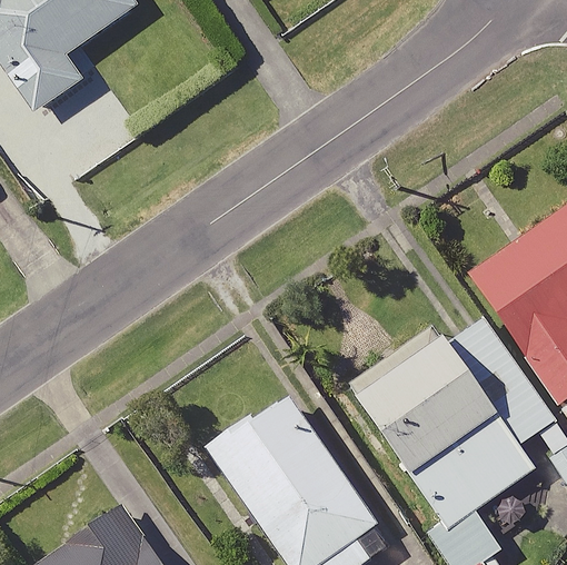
[(0,65),(33,112),(82,79),(68,57),(139,8),(133,0),(0,0),(0,65)]
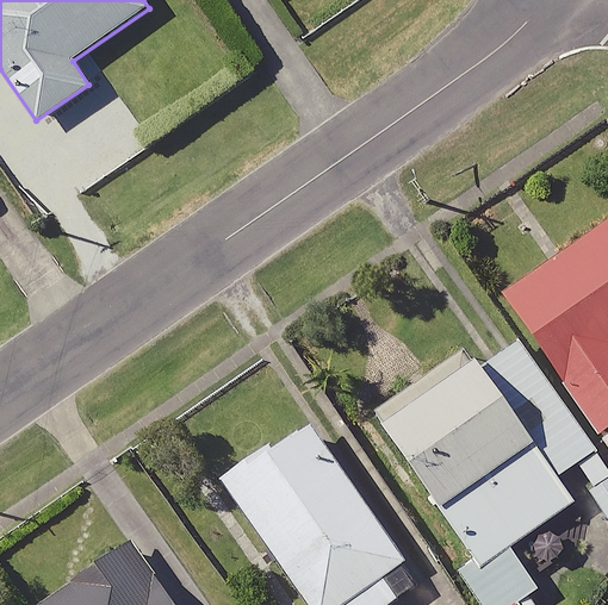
[(607,217),(502,292),(603,435),(607,430),(607,217)]
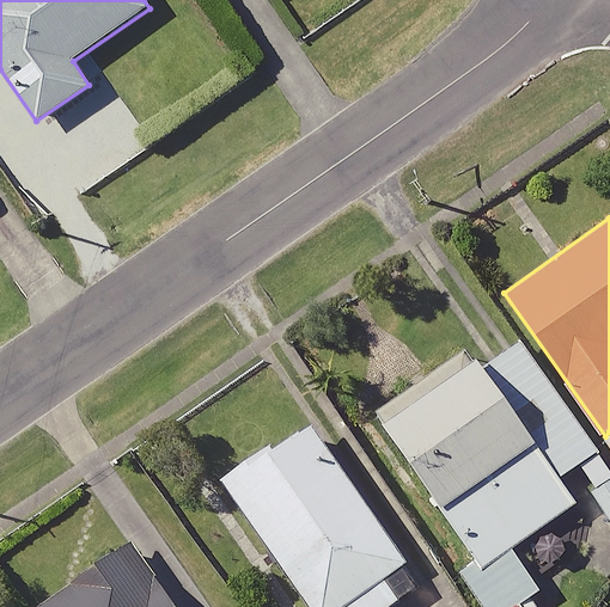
[(599,452),(519,339),(480,367),(560,479),(599,452)]
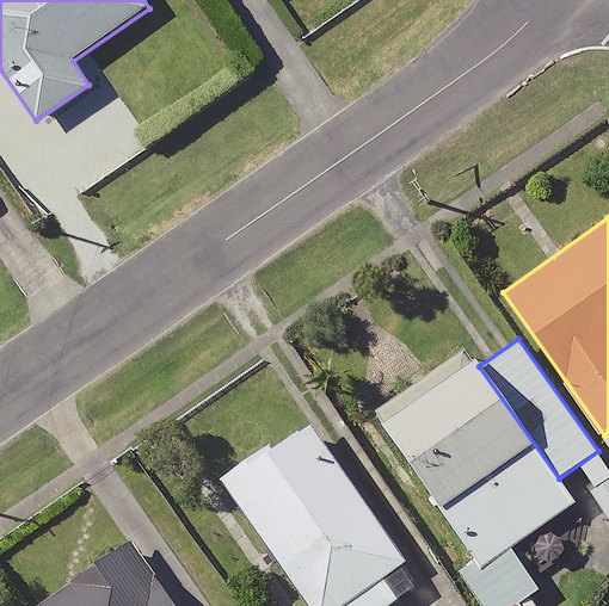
[(479,366),(475,360),(381,426),(480,567),(574,501),(559,478),(479,366)]
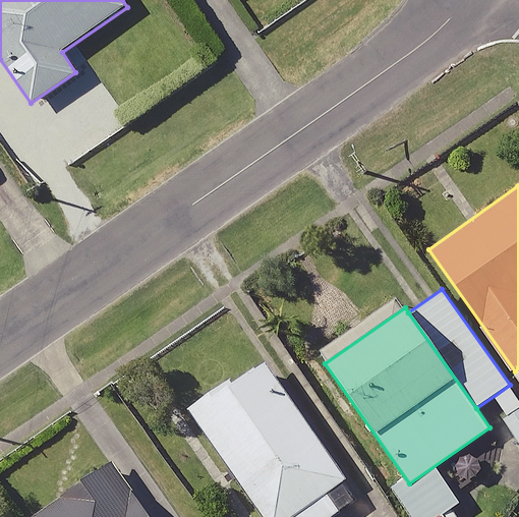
[(291,516),(348,477),(265,360),(190,412),(264,516),(291,516)]
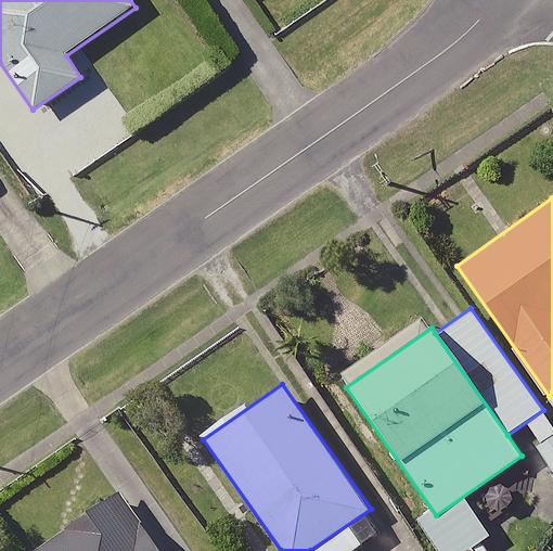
[(552,433),(536,446),(552,470),(552,433)]
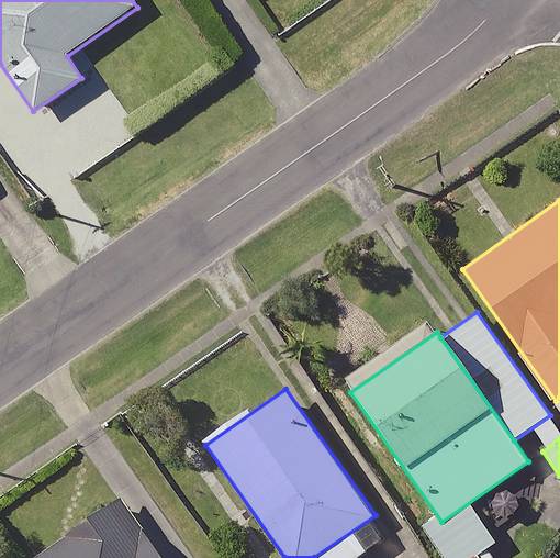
[(163,557),(119,495),(32,556),(33,557),(163,557)]
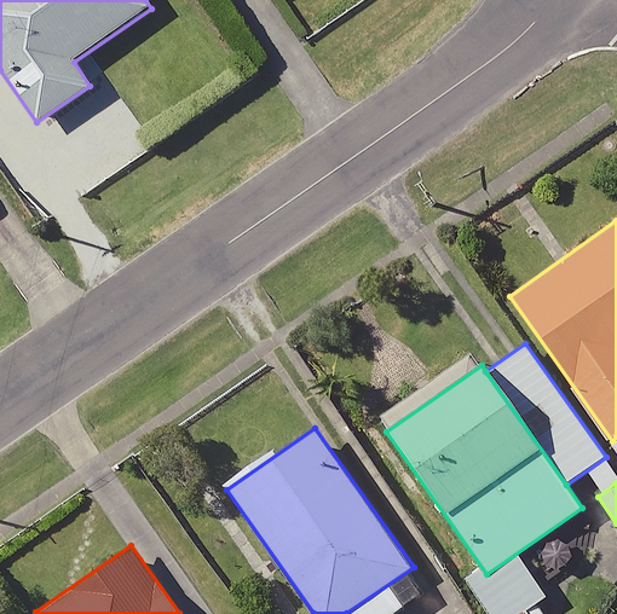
All buildings are outlined.
